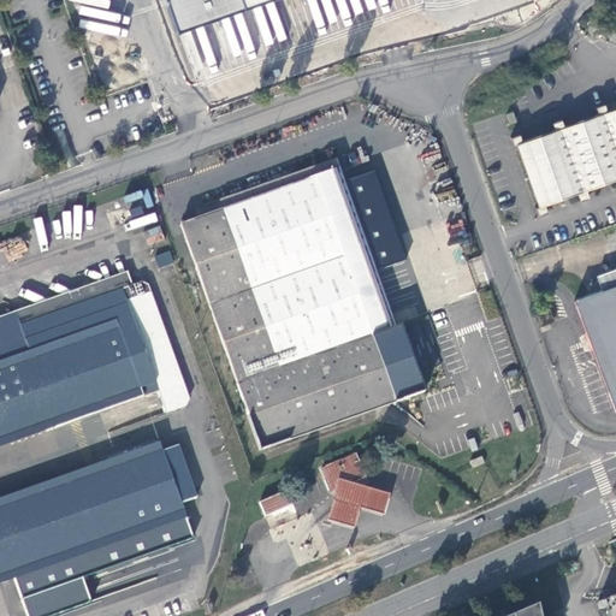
[(407,7),(403,0),(397,0),(307,0),(319,33),(327,34),(350,25),(351,25),(392,12),(394,12),(407,7)]
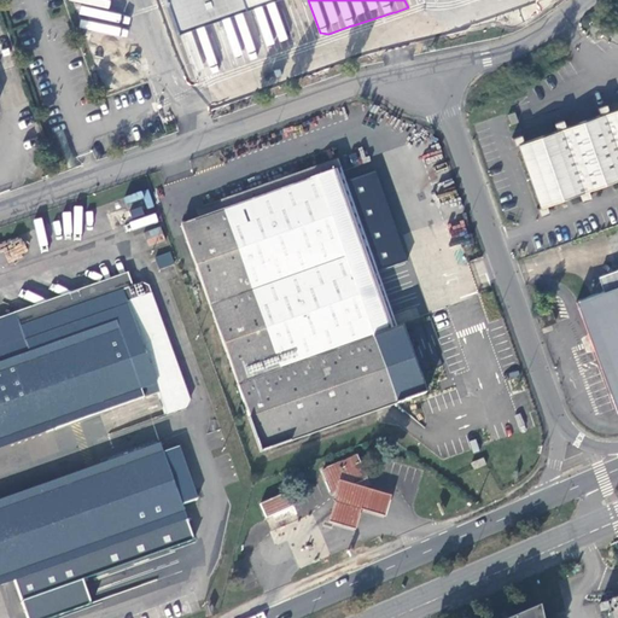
[(203,44),(192,46),(198,63),(207,64),(209,70),(217,71),(256,60),(256,54),(248,53),(245,46),(233,44),(226,46),(227,38),(237,39),(234,33),(227,35),(226,30),(209,28),(210,24),(191,30),(190,41),(203,44)]
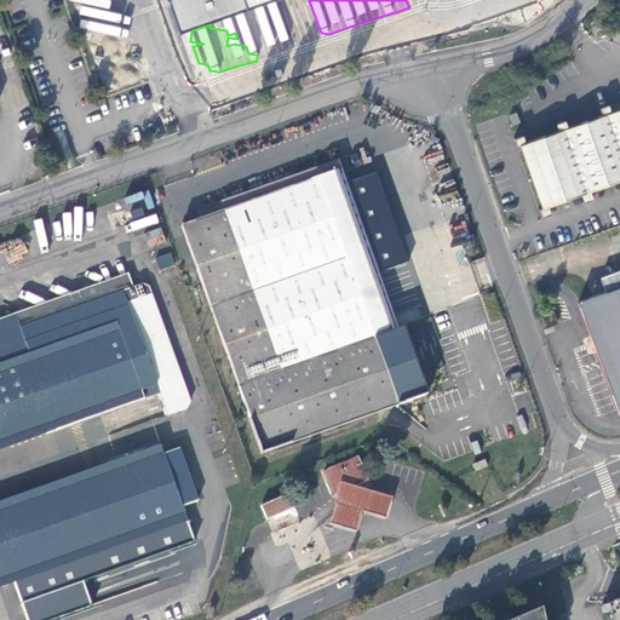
[(539,208),(541,217),(550,213),(547,206),(580,194),(584,201),(592,199),(590,190),(619,178),(619,107),(609,112),(607,103),(598,107),(601,114),(566,127),(563,120),(556,122),(558,130),(529,141),(524,143),(522,135),(514,138),(516,145),(520,144),(543,207),(539,208)]
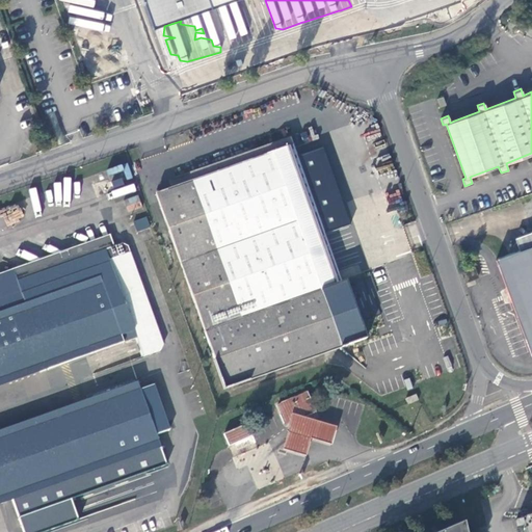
[(188,171),(191,180),(286,147),(335,284),(342,281),(290,137),(188,171)]
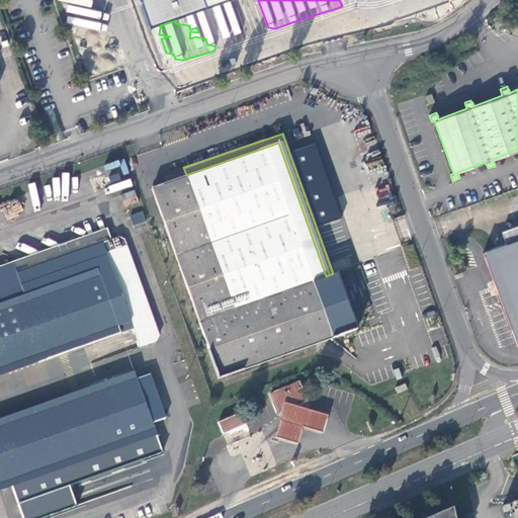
[(278,143),(186,175),(151,187),(218,377),(356,329),(336,272),(333,273),(326,276),(278,143)]
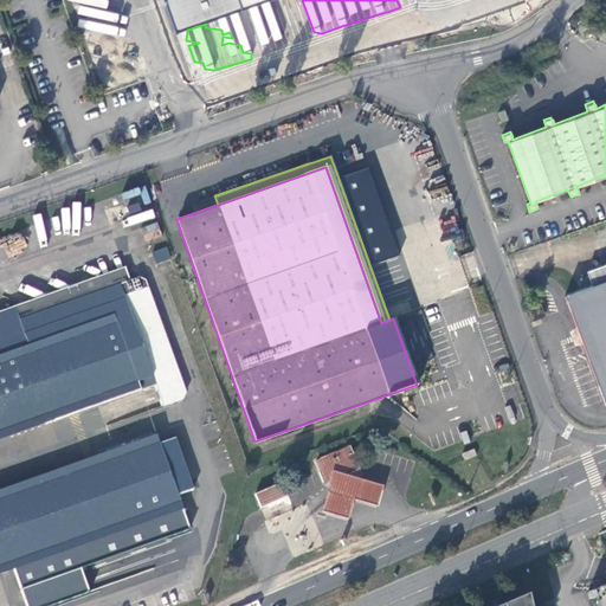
[(156,264),(171,258),(166,246),(152,252),(156,264)]
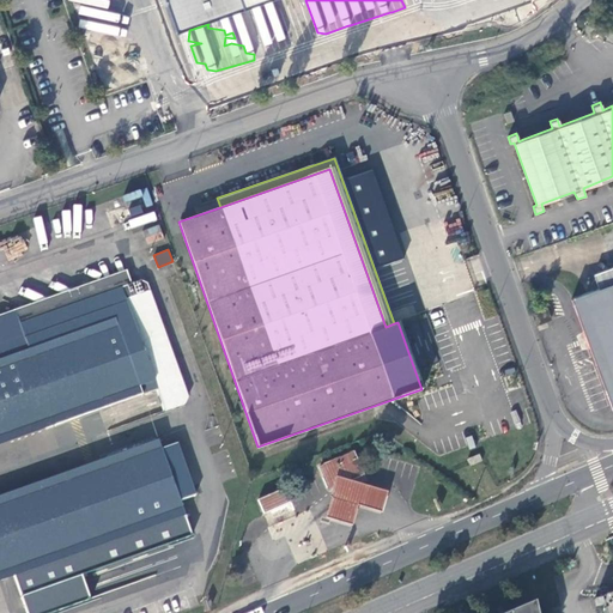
[(610,400),(612,410),(612,271),(598,277),(601,286),(596,283),(590,290),(587,287),(580,296),(575,292),(569,299),(574,303),(576,310),(610,400)]
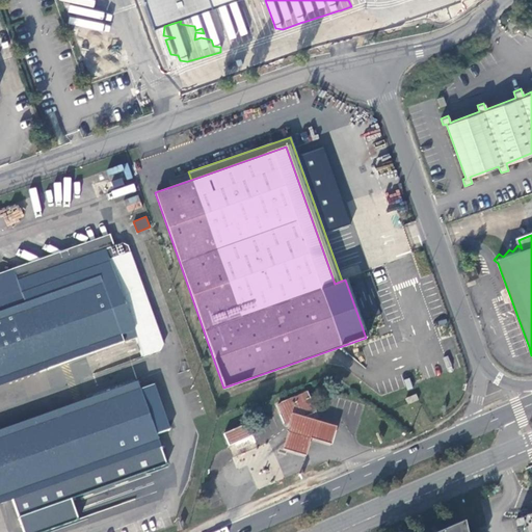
[(2,276),(12,308),(24,303),(99,276),(101,284),(28,310),(37,339),(111,313),(120,335),(122,342),(125,341),(132,361),(149,354),(151,348),(116,249),(110,246),(102,249),(100,243),(80,249),(72,255),(64,251),(60,258),(53,256),(50,262),(43,259),(38,266),(31,263),(27,269),(20,266),(17,273),(9,270),(6,274),(2,276)]
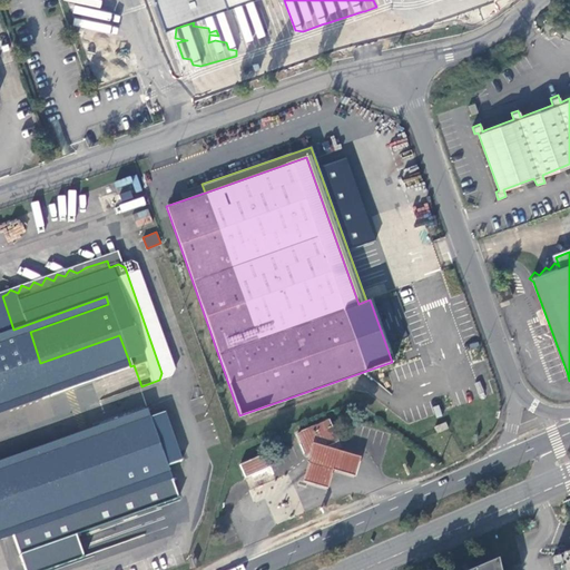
[(494,291),(499,302),(513,296),(509,285),(494,291)]
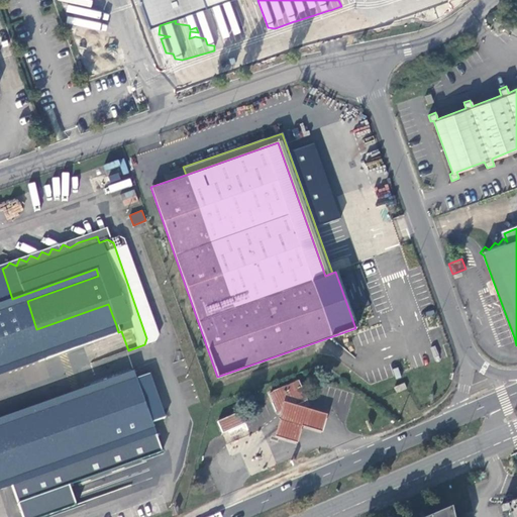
[(12,299),(0,303),(0,375),(118,332),(116,325),(108,304),(36,329),(27,301),(98,276),(96,269),(23,295),(12,299)]
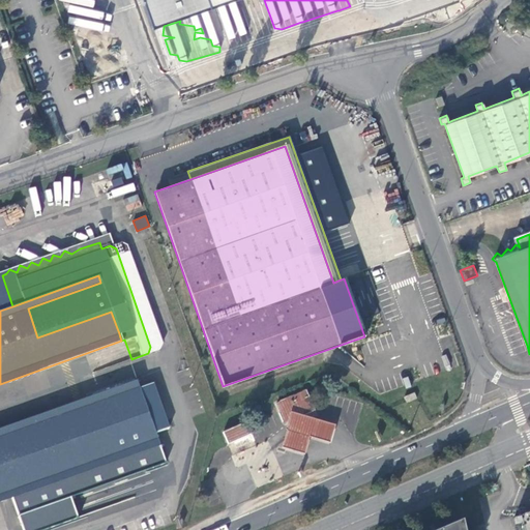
[(159,445),(136,380),(0,428),(0,501),(71,476),(159,445)]
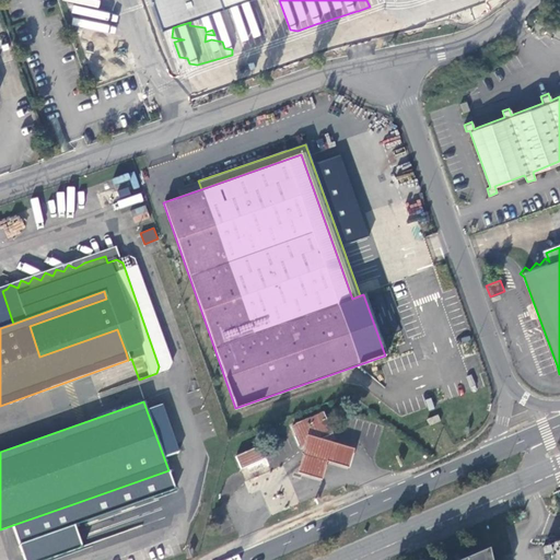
[(300,444),(302,443),(305,434),(316,438),(330,431),(322,410),(291,424),(300,444)]
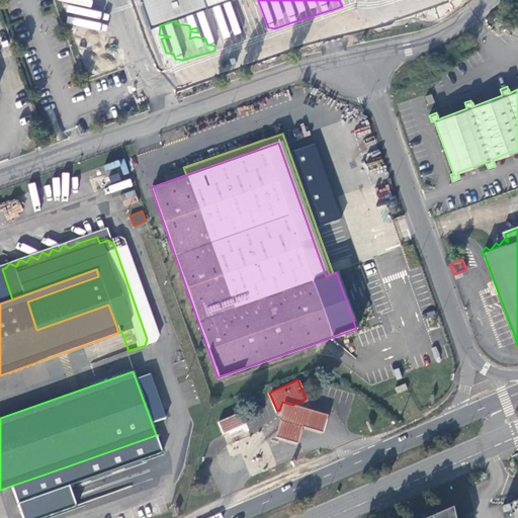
[(394,387),(397,394),(407,390),(405,383),(394,387)]
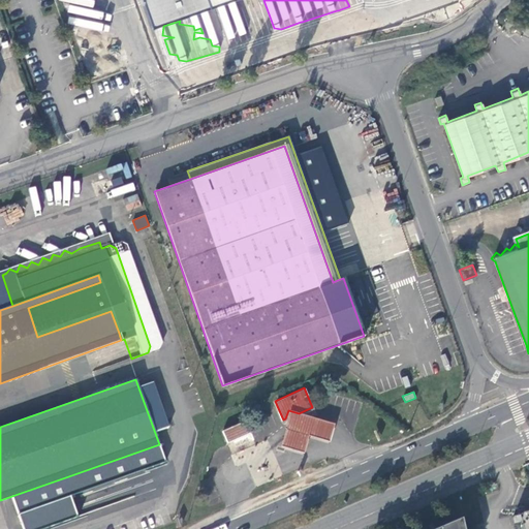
[(288,410),(285,418),(283,427),(288,429),(282,446),(304,453),(310,435),(330,442),(336,424),(299,413),(288,410)]
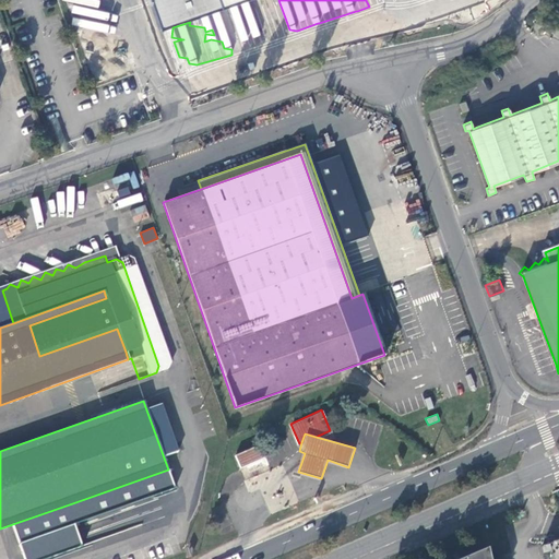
[(234,453),(239,467),(264,456),(259,442),(234,453)]
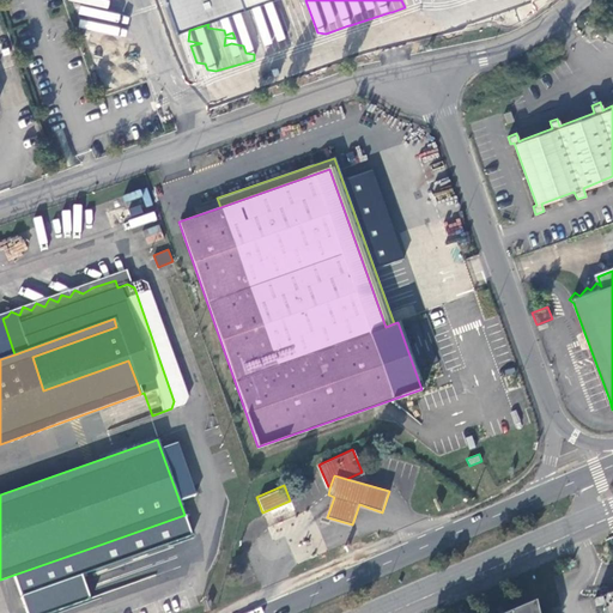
[(612,612),(612,589),(601,593),(606,612),(612,612)]
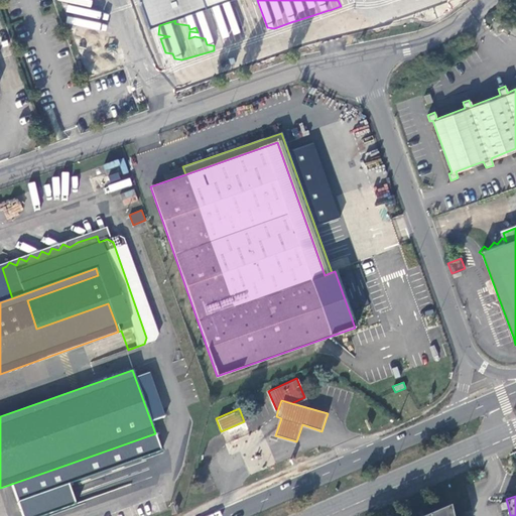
[(453,515),(450,506),(426,515),(453,515)]
